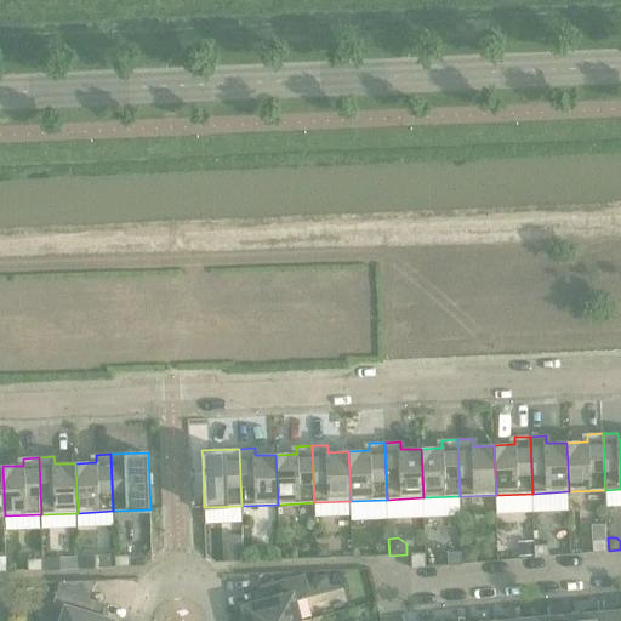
[(592,540),(593,553),(608,552),(607,540),(592,540)]
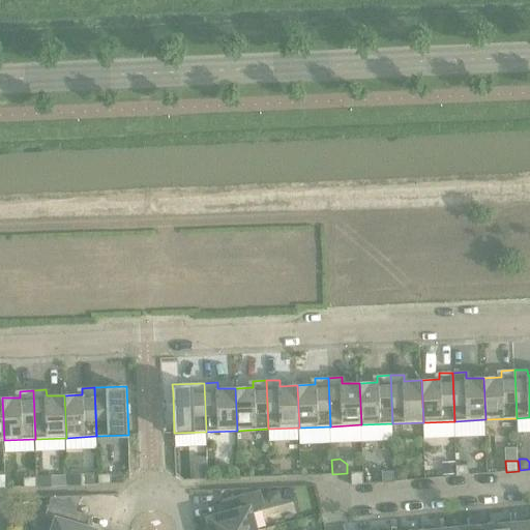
[(454,462),(443,463),(444,474),(455,473),(454,462)]
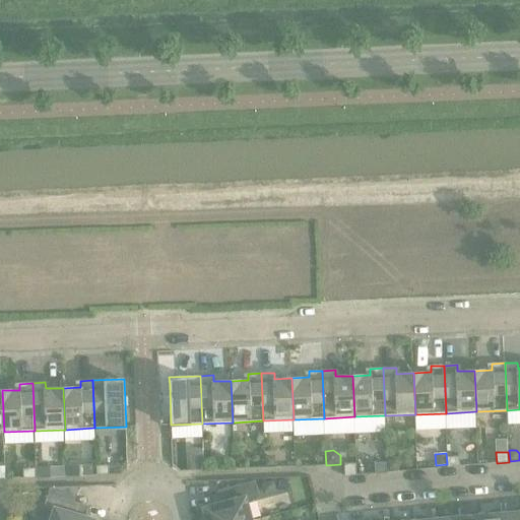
[(271,457),(265,457),(265,466),(275,466),(274,460),(271,457)]
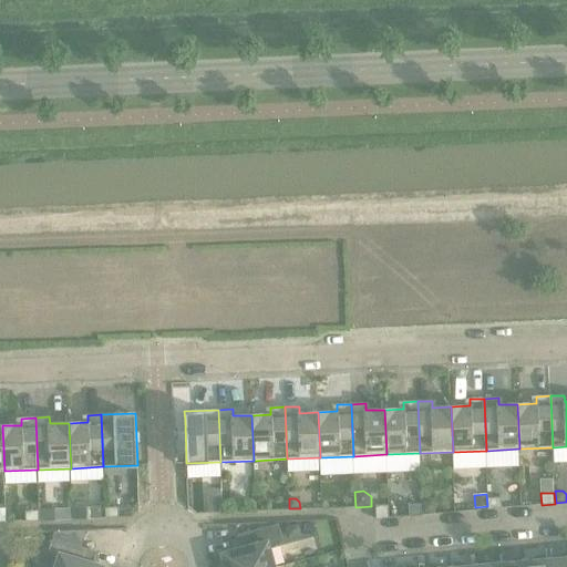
[(488,498),(488,509),(502,508),(502,498),(488,498)]
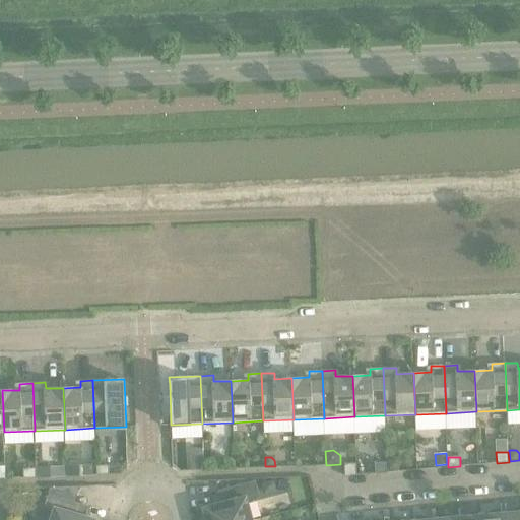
[(393,460),(387,460),(387,462),(387,472),(399,471),(398,463),(393,460)]
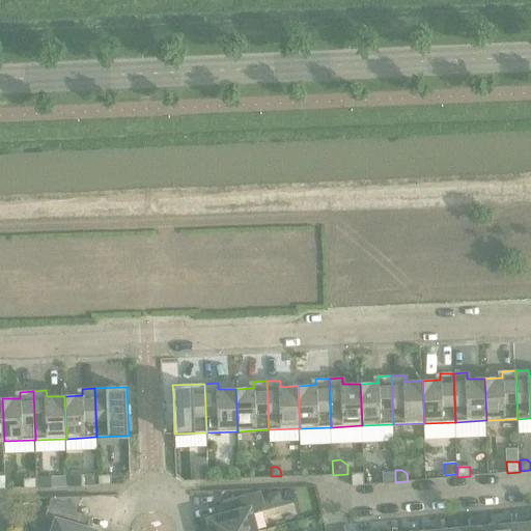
[(383,473),(383,484),(395,483),(395,482),(395,472),(383,473)]
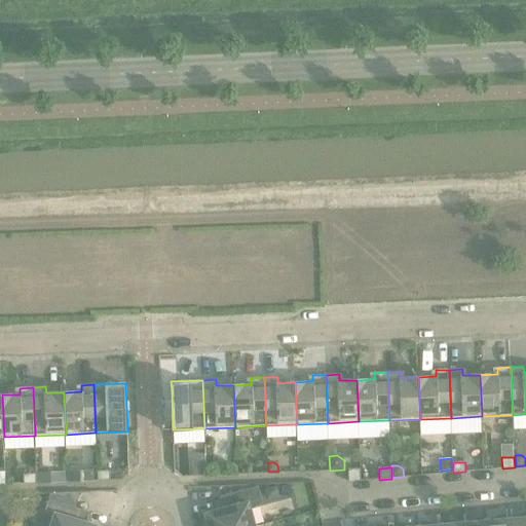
[(361,468),(348,470),(349,482),(361,481),(361,468)]
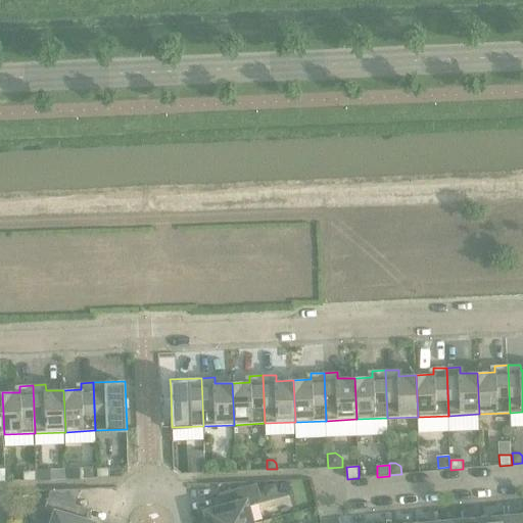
[(97,467),(66,469),(67,479),(97,478),(97,469),(97,467)]
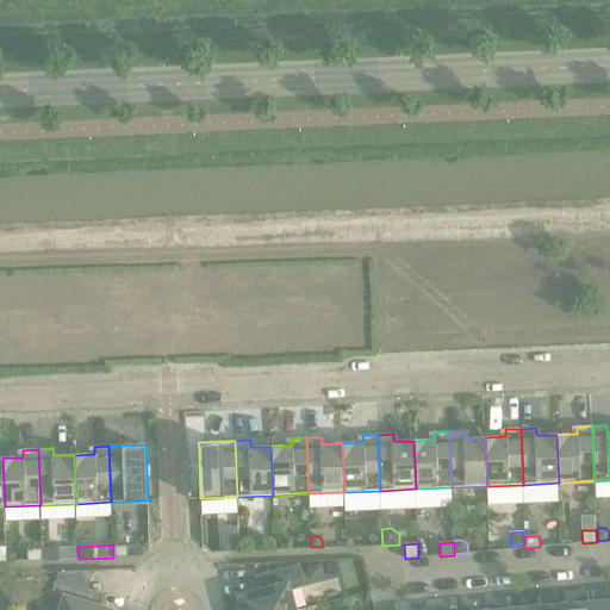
[(113,547),(113,558),(128,558),(128,546),(113,547)]
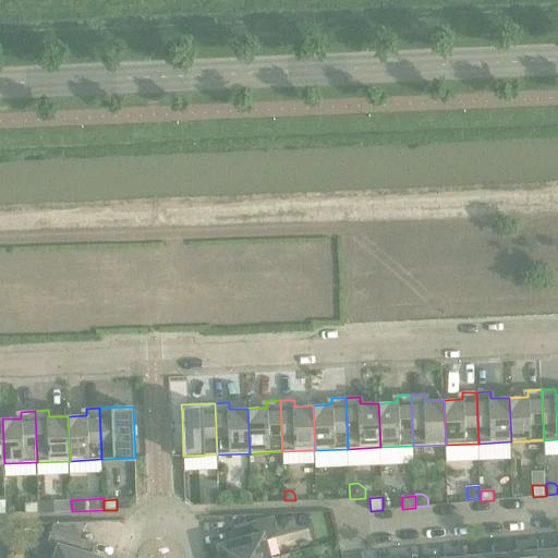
[(70,500),(38,501),(38,502),(38,513),(70,511),(70,500)]
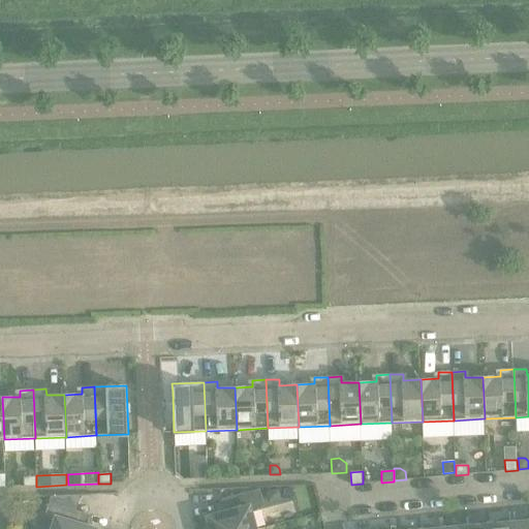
[(24,477),(25,487),(36,487),(36,476),(24,477)]
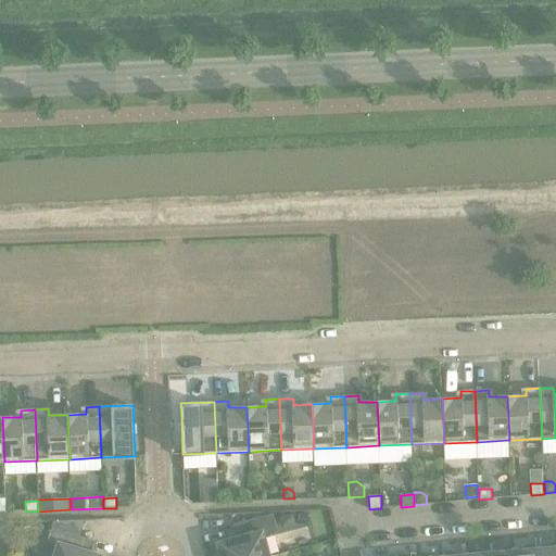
[(218,547),(219,547),(218,555),(269,555),(265,538),(266,538),(270,535),(274,533),(277,530),(273,514),(234,525),(237,538),(217,542),(218,547)]
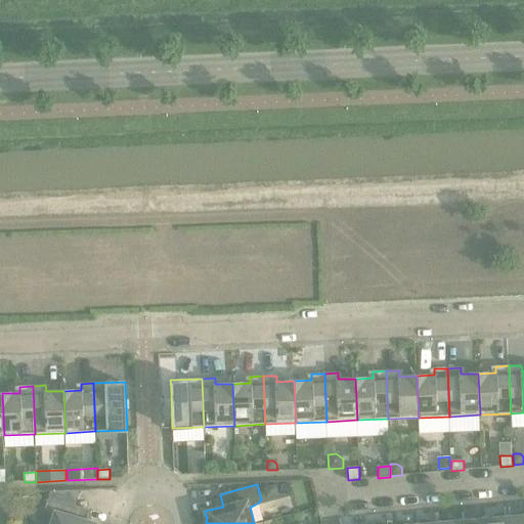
[(275,484),(264,487),(265,493),(269,495),(277,493),(275,484)]
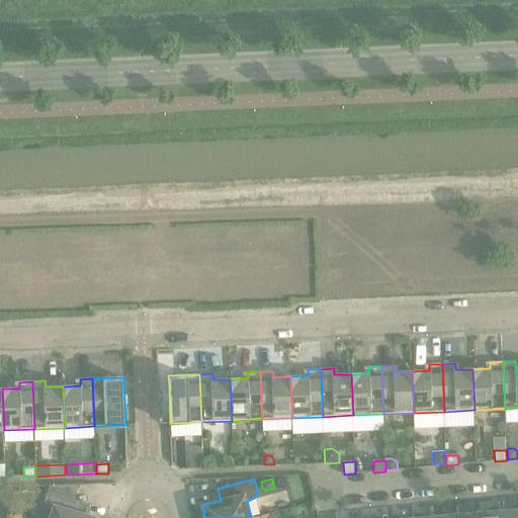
[(53,513),(51,517),(90,517),(91,516),(91,515),(89,516),(85,514),(88,505),(48,493),(45,505),(49,506),(53,513)]
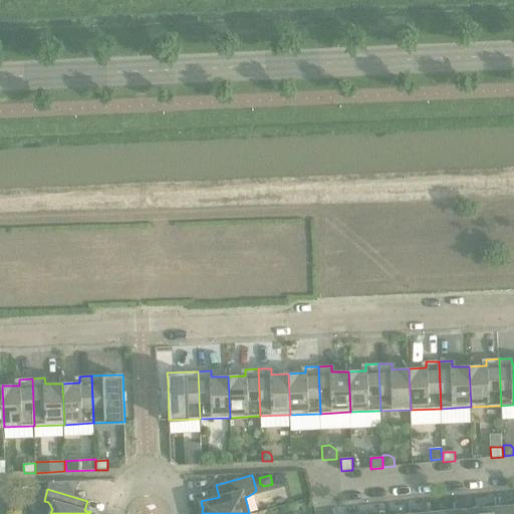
[(8,510),(8,511),(18,513),(21,501),(11,499),(8,510)]
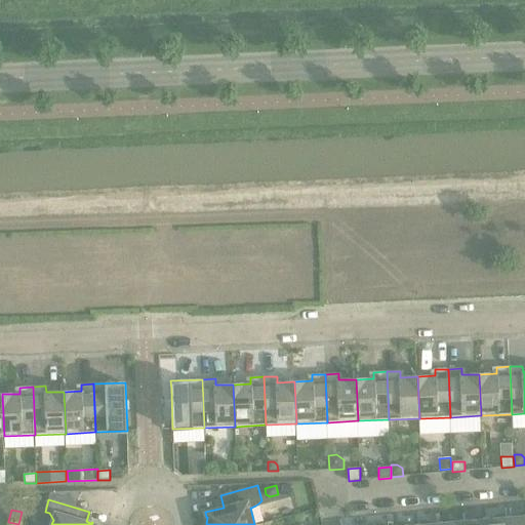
[(511,517),(508,517),(508,524),(524,524),(524,515),(522,516),(522,513),(521,513),(511,517)]
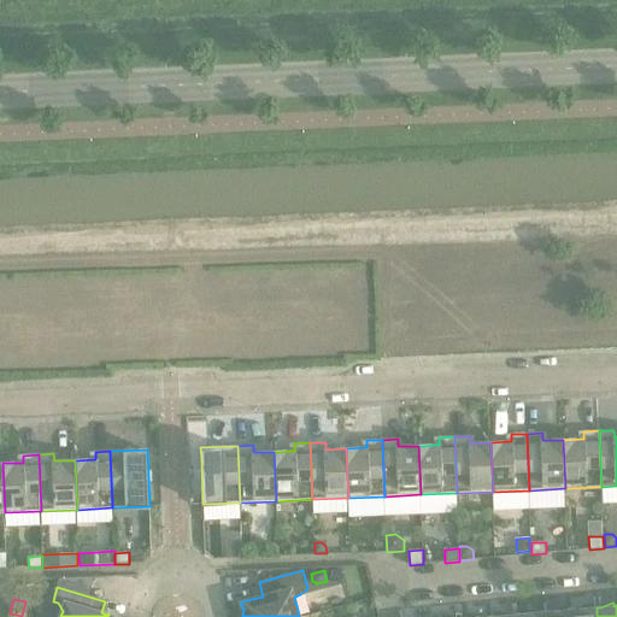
[(575,610),(570,610),(570,616),(597,616),(597,607),(587,609),(587,605),(575,610)]
